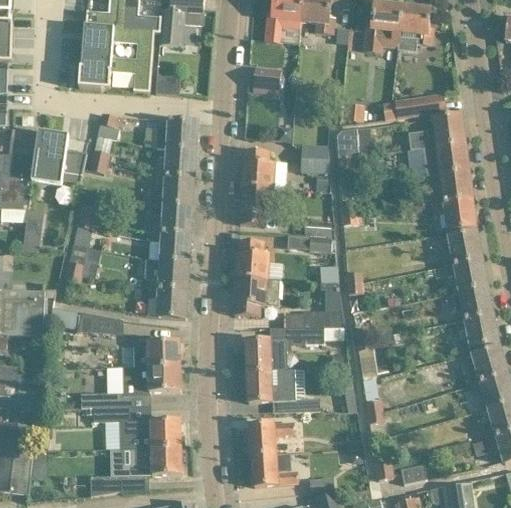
[(0,59),(7,59),(11,59),(11,50),(11,45),(12,22),(11,22),(11,13),(11,11),(11,10),(11,0),(0,0),(0,59)]
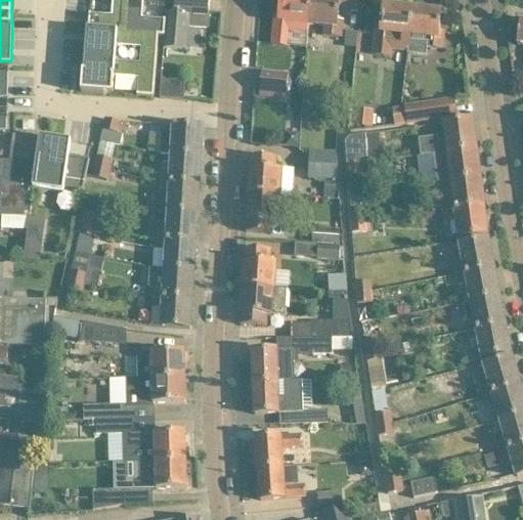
[(88,26),(88,27),(126,30),(128,0),(114,0),(113,13),(94,12),(92,12),(91,12),(91,11),(89,11),(88,26)]
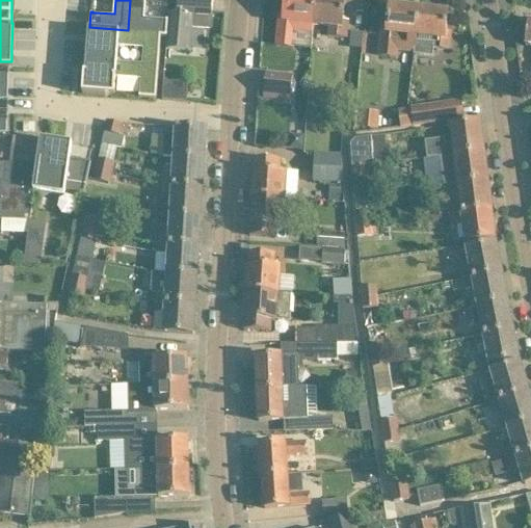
[(130,0),(128,30),(160,32),(160,33),(166,34),(167,21),(167,18),(165,17),(165,18),(164,18),(143,16),(144,0),(130,0)]
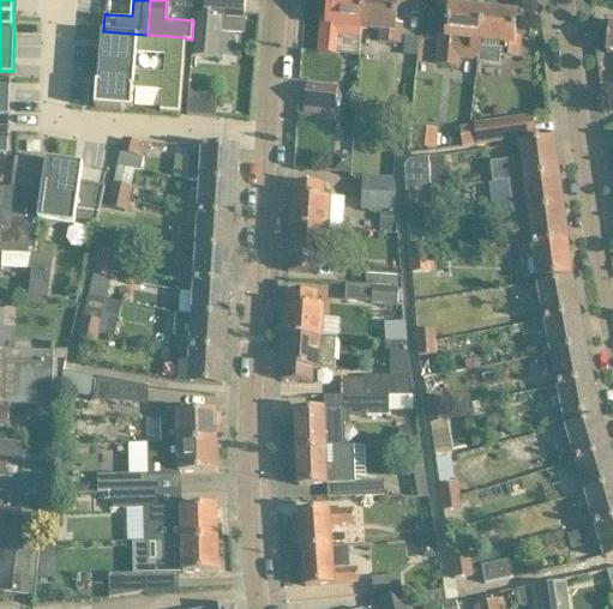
[(205,0),(204,12),(197,11),(193,54),(218,56),(220,48),(221,26),(242,29),(242,25),(245,0),(205,0)]
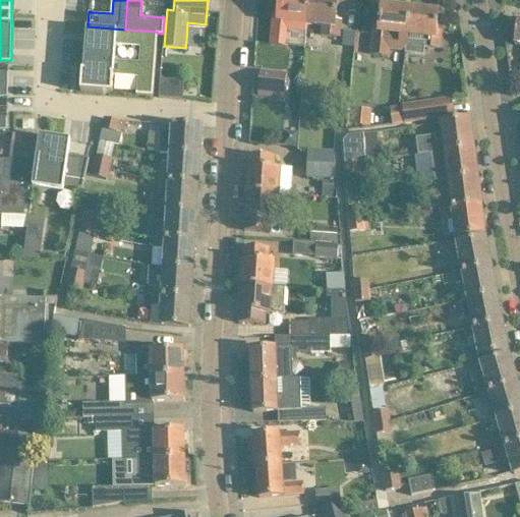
[(304,32),(307,0),(279,0),(278,11),(274,10),(270,41),(286,43),(288,30),(304,32)]
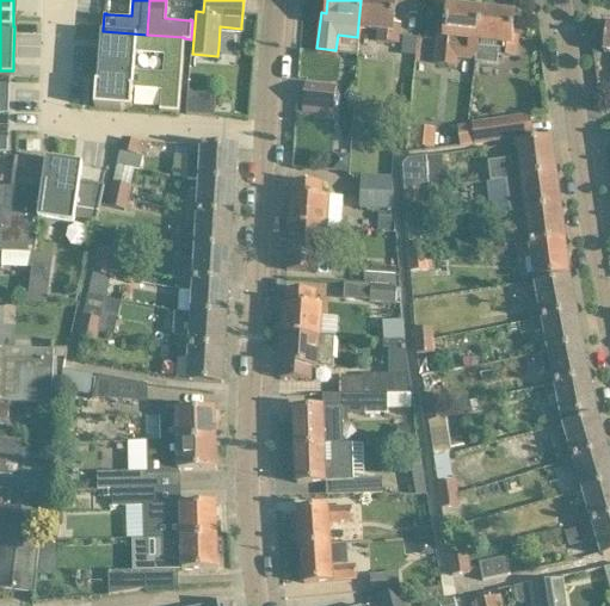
[(361,0),(358,25),(377,26),(376,38),(396,41),(396,32),(398,20),(393,20),(395,0),(361,0)]
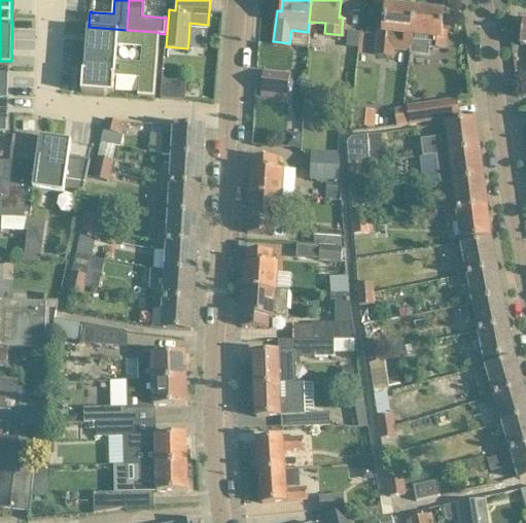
[(409,48),(414,5),(386,2),(383,23),(379,22),(375,53),(395,55),(395,47),(409,48)]
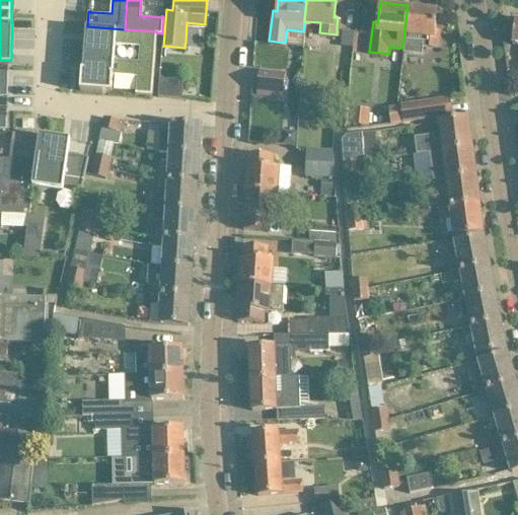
[(402,48),(402,49),(421,51),(421,43),(437,45),(439,29),(434,28),(434,25),(435,19),(436,8),(408,5),(404,32),(402,48)]
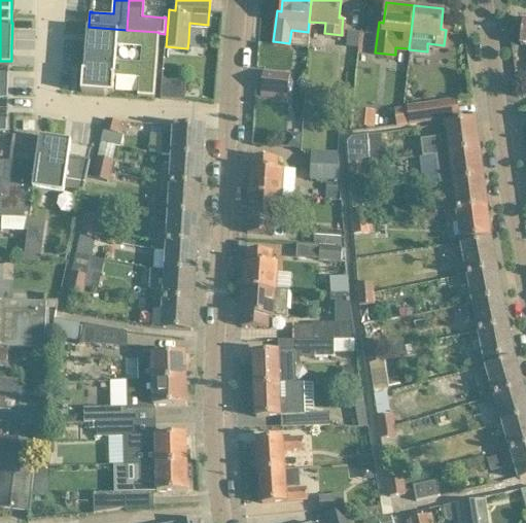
[(86,26),(84,58),(115,60),(116,43),(141,45),(140,62),(156,63),(159,33),(159,32),(127,30),(89,27),(89,26),(86,26)]
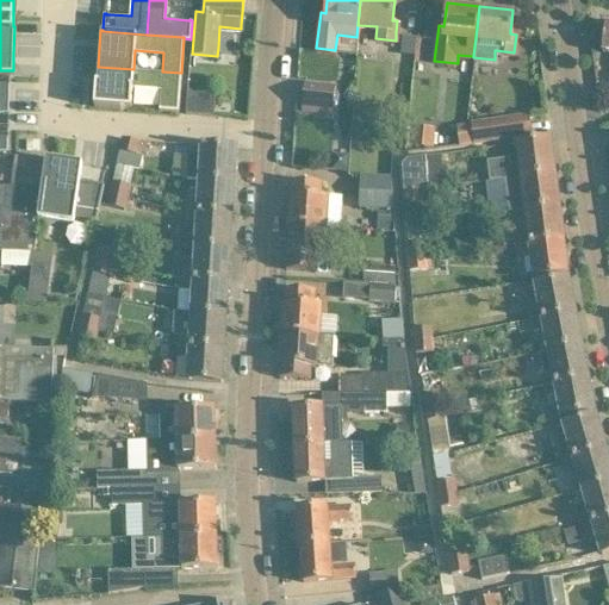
[(402,33),(399,51),(415,52),(416,36),(416,35),(402,33)]
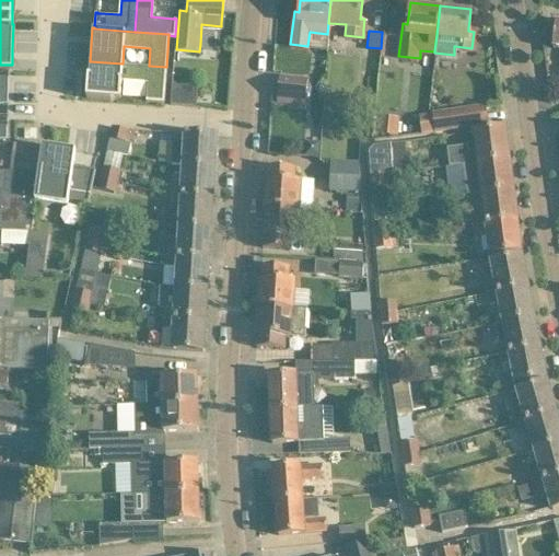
[(86,91),(86,95),(120,97),(121,80),(121,79),(124,79),(141,80),(147,80),(148,80),(148,81),(147,95),(147,97),(146,100),(164,101),(166,67),(149,66),(123,64),(90,61),(90,67),(90,72),(88,72),(86,91)]
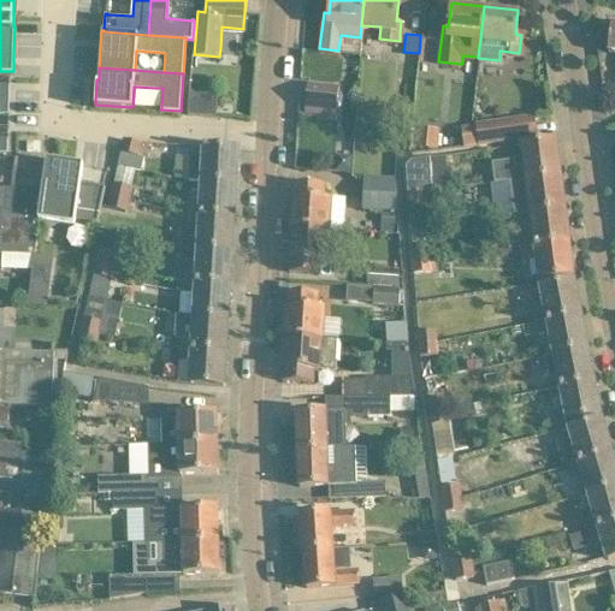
[(336,111),(336,106),(338,84),(307,81),(305,104),(305,108),(336,111)]
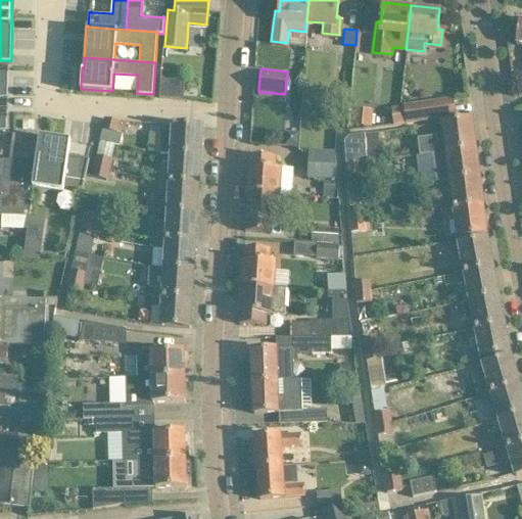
[(160,77),(158,94),(182,96),(184,78),(160,77)]
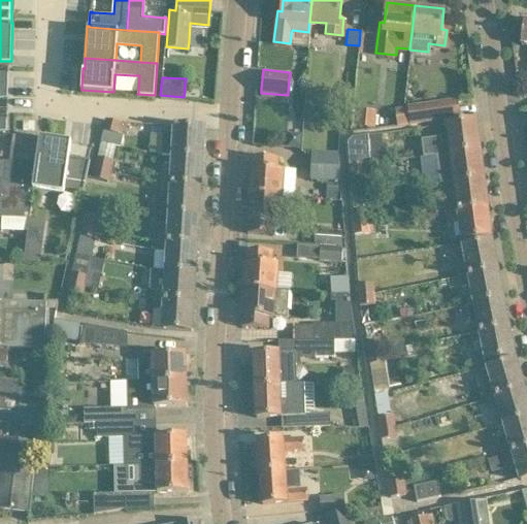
[(456,98),(407,104),(409,121),(458,115),(456,98)]
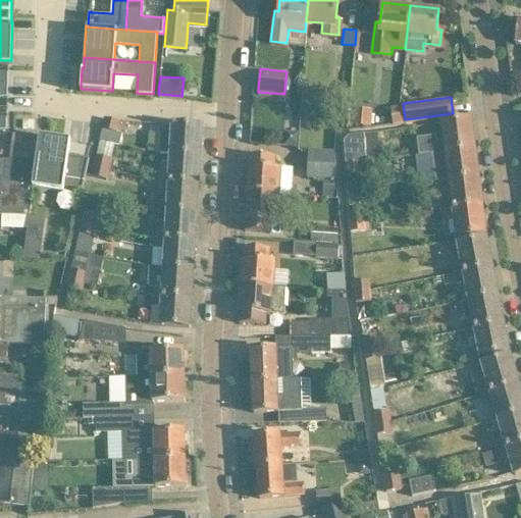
[(403,103),(391,105),(393,120),(405,119),(403,103)]
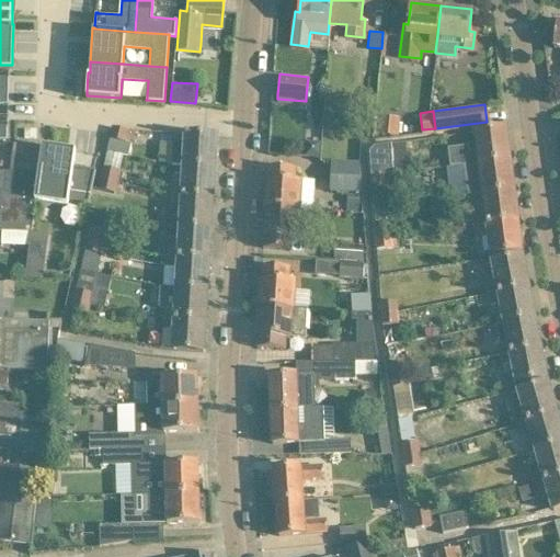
[(380,113),(378,132),(397,134),(399,115),(380,113)]
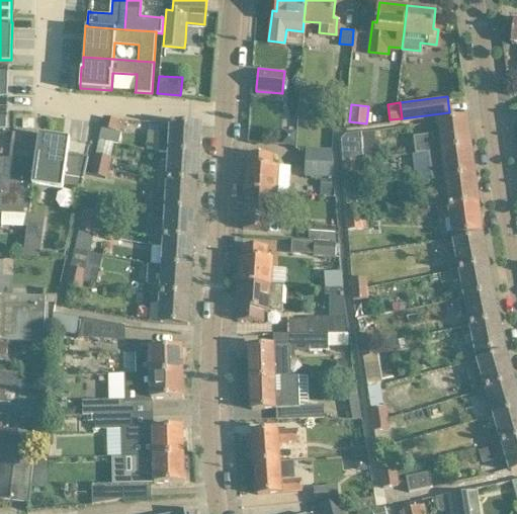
[(101,125),(98,138),(117,142),(119,130),(115,129),(118,117),(103,114),(101,125)]
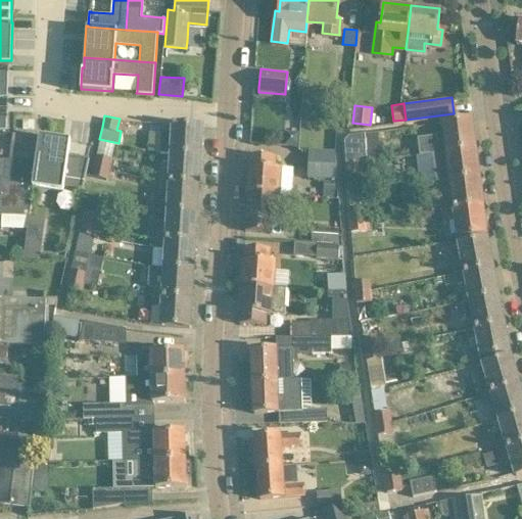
[(475,146),(471,116),(443,121),(445,139),(437,140),(436,133),(418,136),(419,152),(434,151),(475,146)]
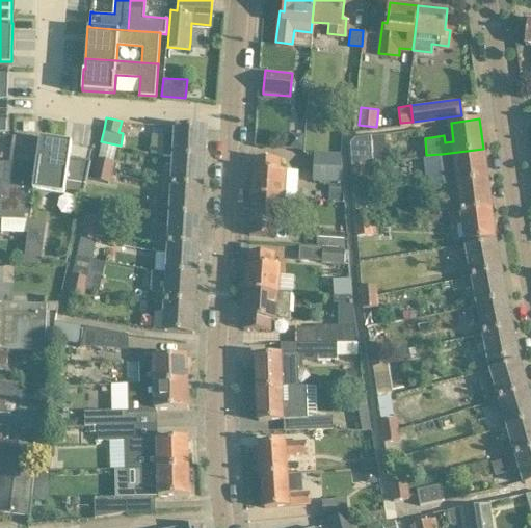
[(23,120),(23,128),(33,128),(34,120),(23,120)]
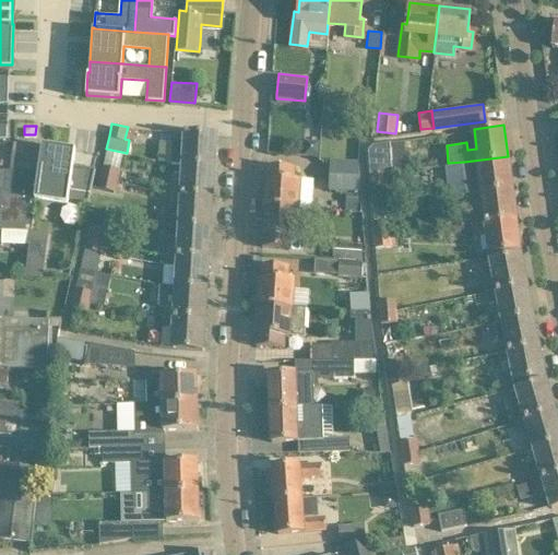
[(171,140),(170,161),(182,162),(213,164),(215,132),(185,130),(176,130),(175,140),(171,140)]
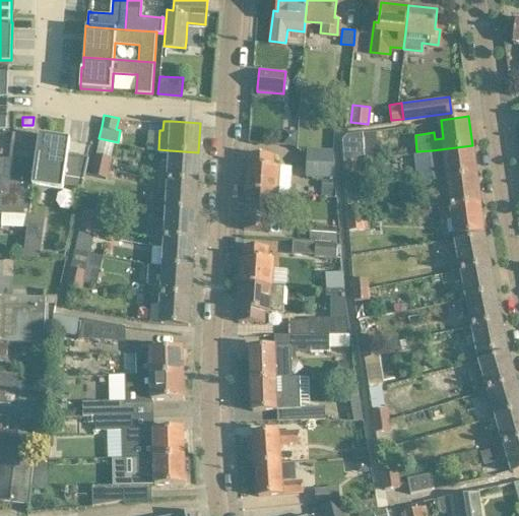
[(344,160),(360,158),(377,156),(376,128),(346,132),(342,137),(343,149),(344,160)]
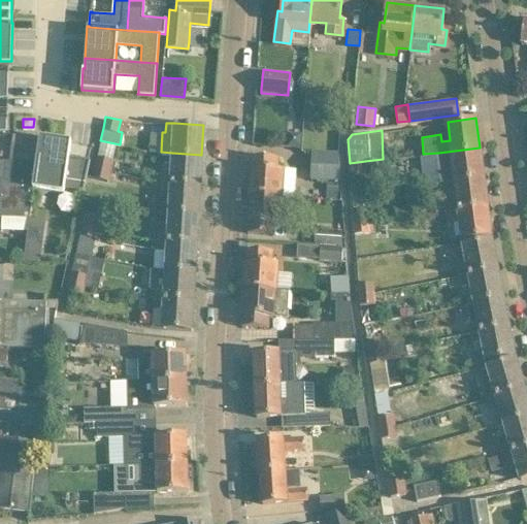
[(292,131),(291,143),(300,144),(301,131),(292,131)]
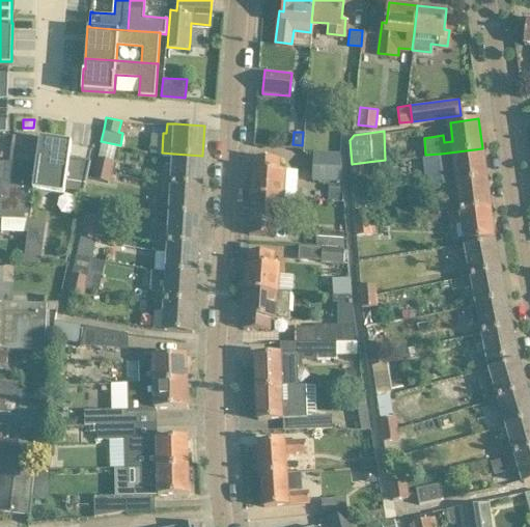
[(12,133),(10,146),(36,150),(37,150),(38,137),(12,133)]
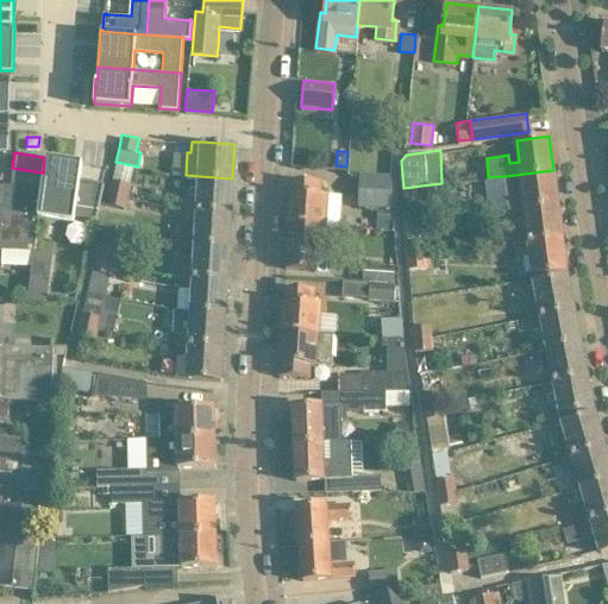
[(38,207),(38,214),(64,218),(74,219),(74,214),(91,216),(95,218),(100,201),(104,182),(99,182),(79,178),(81,161),(46,156),(46,157),(44,157),(43,172),(41,188),(41,194),(38,207)]
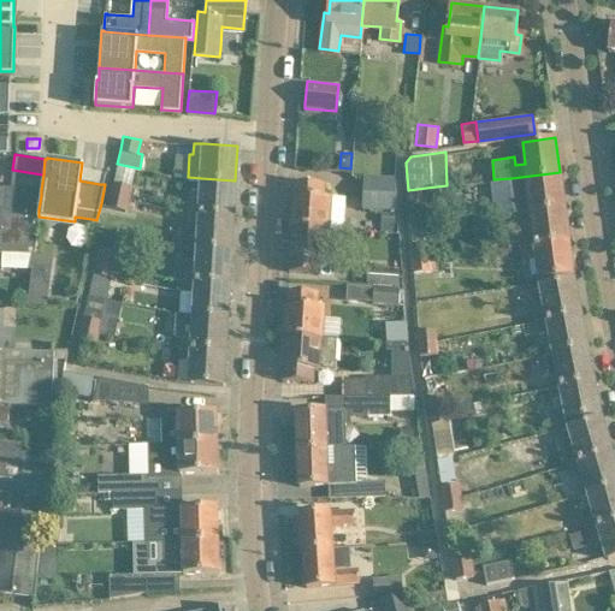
[(12,170),(10,185),(41,190),(43,175),(42,175),(12,170)]
